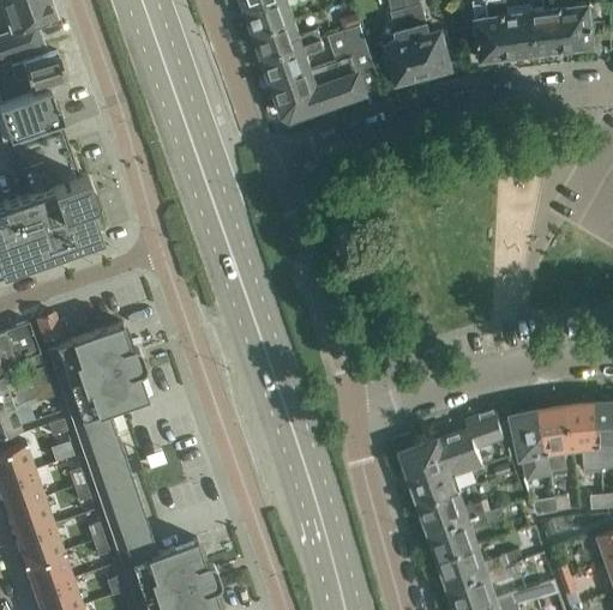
[(59,19),(52,0),(0,0),(12,35),(0,37),(0,64),(44,49),(37,26),(59,19)]
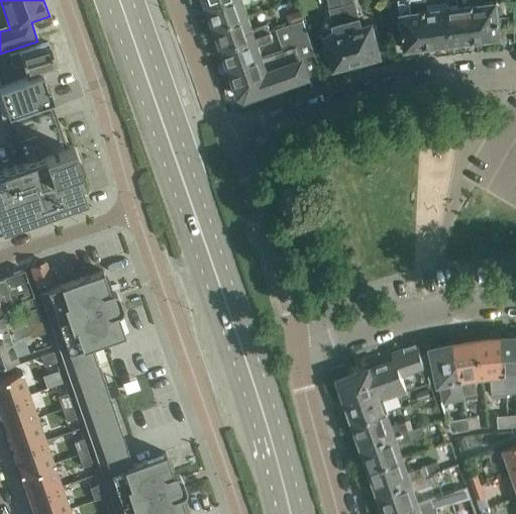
[(210,11),(241,0),(204,0),(206,1),(210,11)]
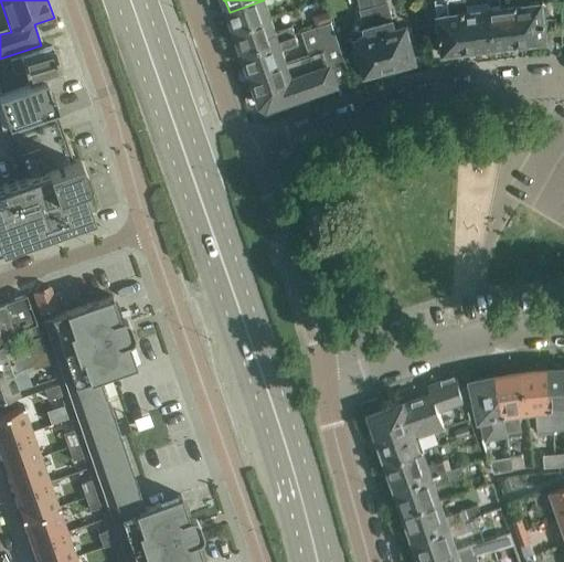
[(284,3),(283,0),(264,0),(230,12),(231,18),(230,21),(234,35),(273,22),(268,9),(284,3)]
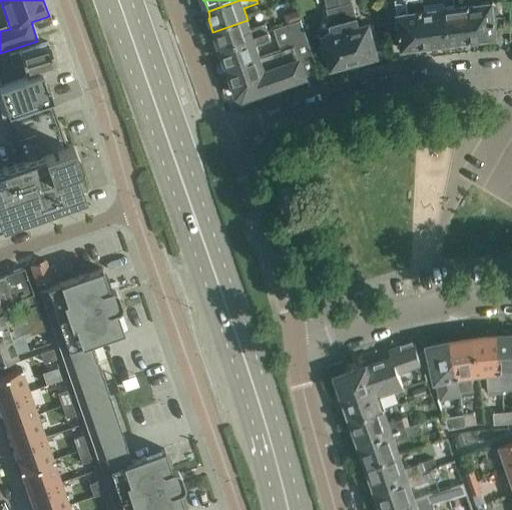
[(324,0),(325,2),(326,2),(328,11),(340,8),(338,0),(324,0)]
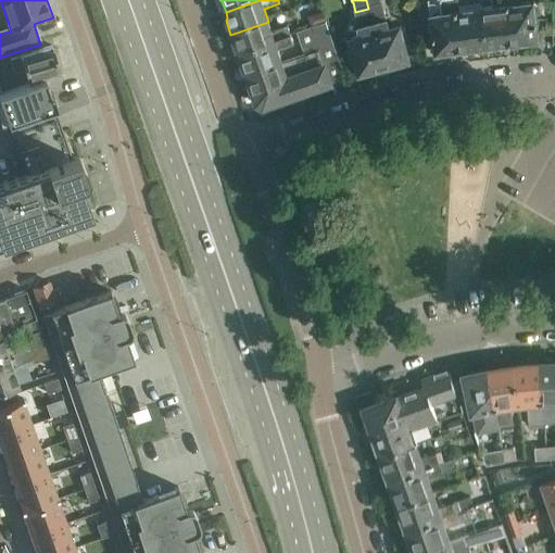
[(366,0),(368,9),(385,70),(395,66),(396,71),(408,67),(407,63),(410,63),(401,28),(390,32),(380,0),(366,0)]
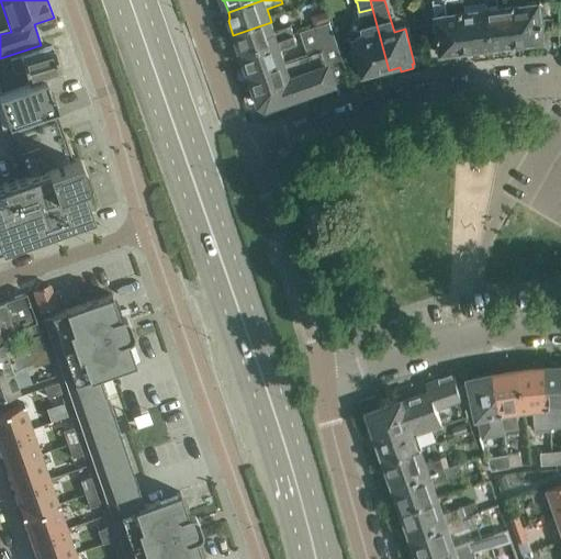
[(457,55),(467,54),(460,0),(434,0),(434,2),(440,57),(444,56),(447,58),(455,57),(457,55)]
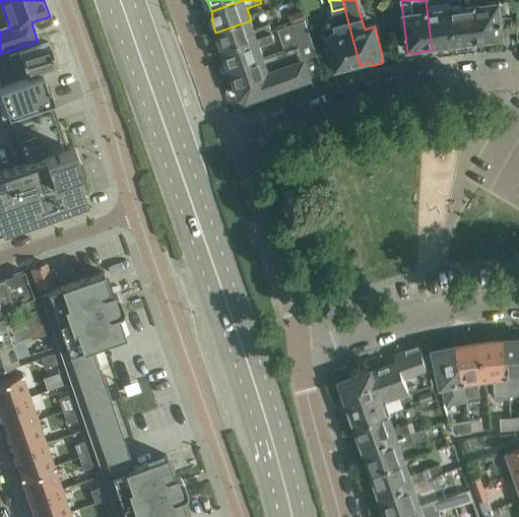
[(450,0),(426,0),(432,50),(443,48),(446,50),(453,49),(456,47),(451,10),(450,0)]
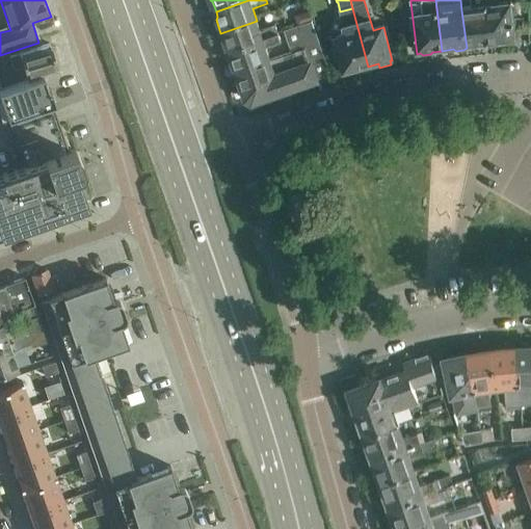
[(492,45),(485,0),(470,0),(472,8),(461,10),(467,48),(470,50),(477,49),(479,46),(492,45)]
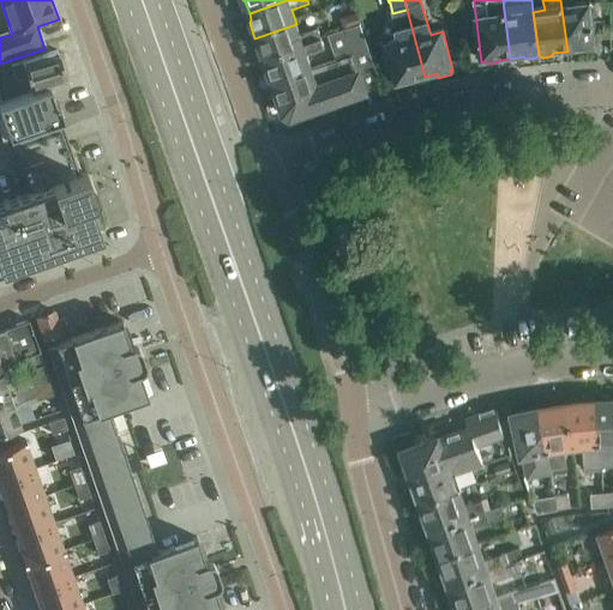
[(577,0),(560,0),(568,52),(578,50),(581,53),(590,52),(593,48),(596,48),(590,5),(578,6),(577,0)]
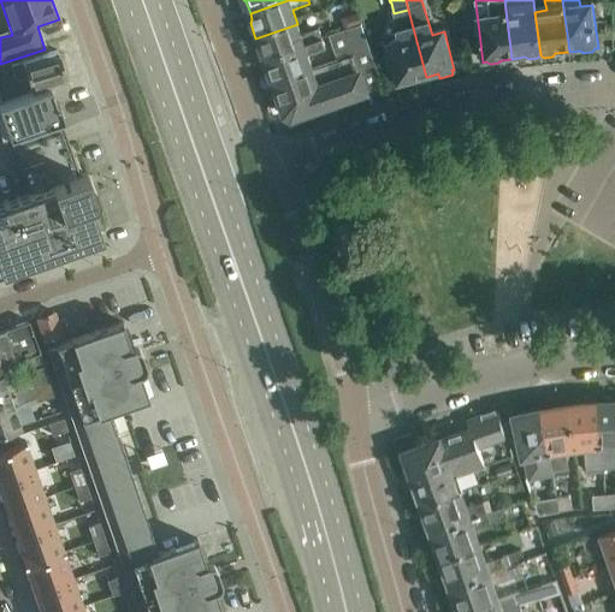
[(415,81),(426,77),(408,10),(394,13),(392,13),(401,42),(389,46),(398,84),(401,84),(402,88),(417,84),(415,81)]
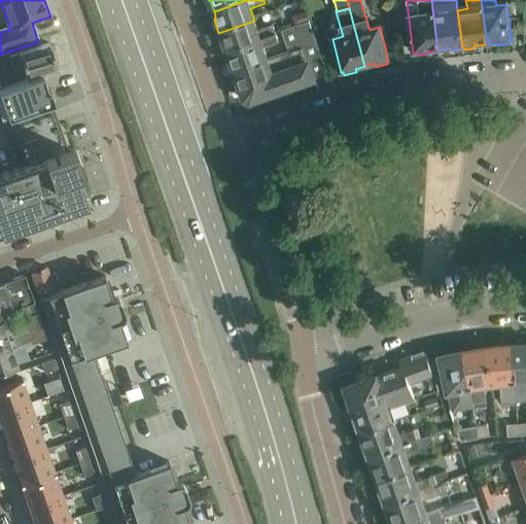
[(293,21),(296,28),(310,24),(306,14),(296,18),(293,21)]
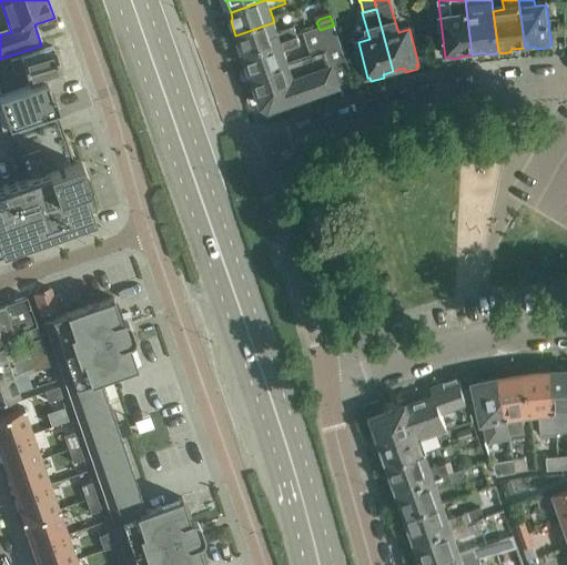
[(245,57),(297,38),(294,29),(279,34),(274,22),(235,36),(239,46),(243,47),(245,57)]
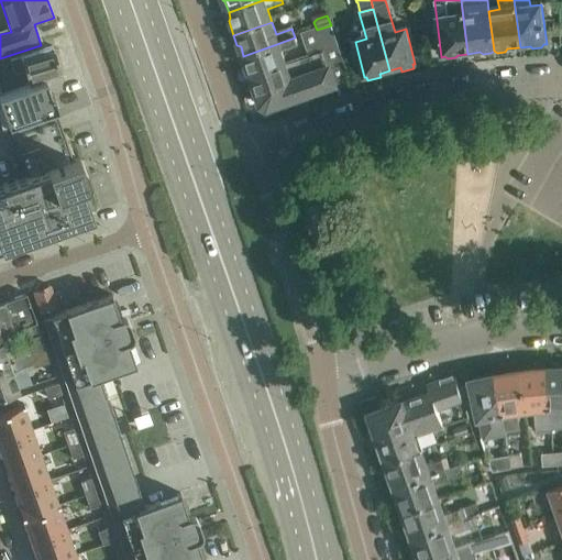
[(301,35),(309,57),(316,55),(321,70),(311,75),(318,92),(319,96),(351,85),(339,47),(331,25),(317,30),(308,33),(301,35)]
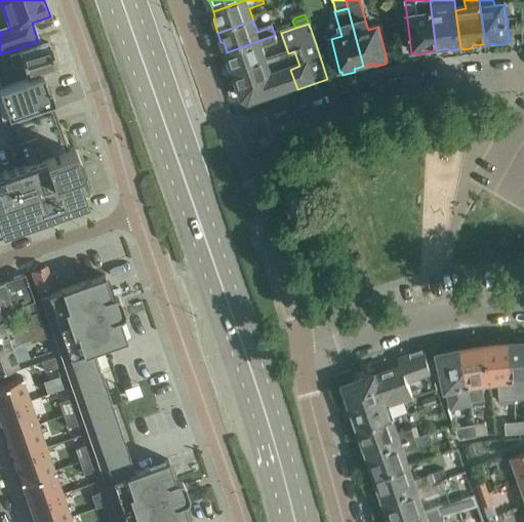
[(266,62),(268,62),(263,49),(278,44),(275,35),(227,52),(235,73),(266,62)]
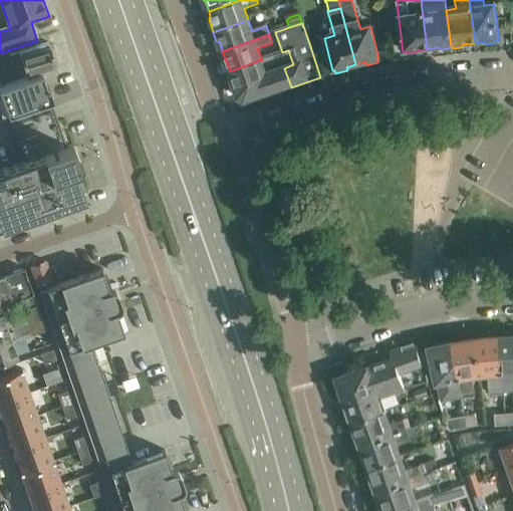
[(49,44),(9,57),(13,69),(13,68),(23,65),(27,77),(56,68),(49,44)]
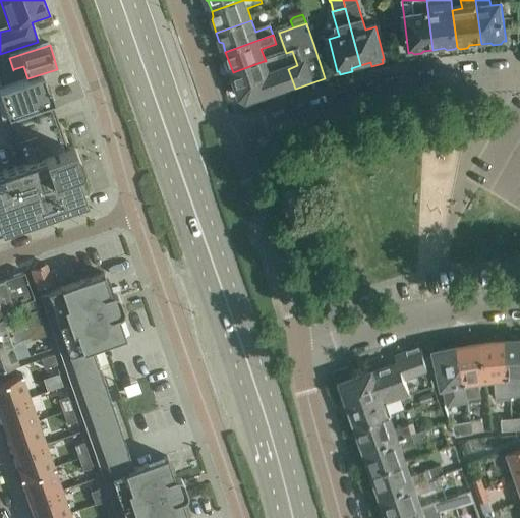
[(264,61),(233,72),(242,99),(247,102),(294,85),(288,69),(297,65),(292,51),(286,53),(266,61),(264,61)]
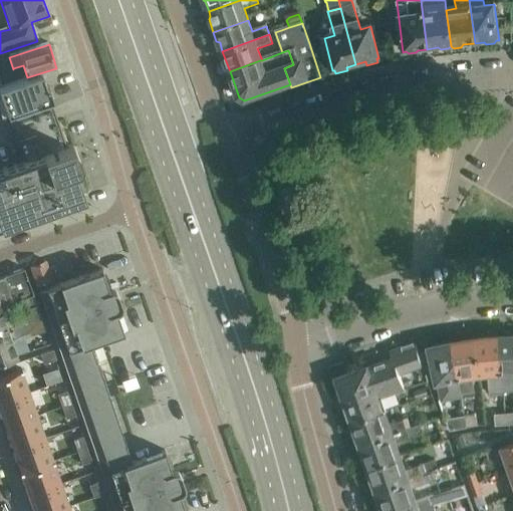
[(8,117),(40,106),(53,101),(53,100),(49,88),(47,89),(42,75),(0,89),(0,95),(7,115),(7,116),(8,117)]
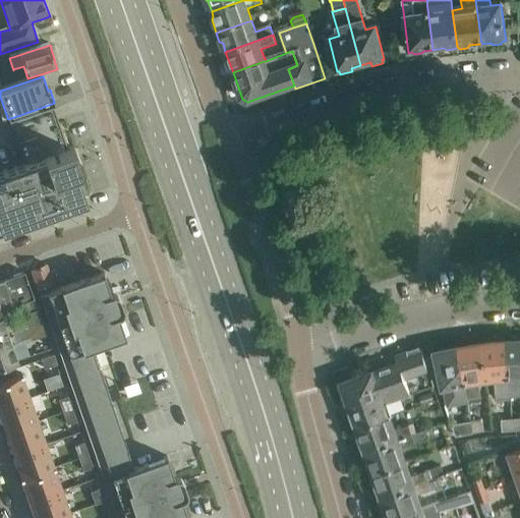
[(54,109),(10,124),(24,166),(0,174),(0,238),(47,223),(45,216),(87,202),(76,173),(77,172),(78,172),(79,171),(80,170),(80,169),(81,167),(81,166),(81,165),(81,164),(77,155),(77,153),(76,153),(76,152),(75,151),(74,150),(72,150),(69,150),(68,150),(54,109)]
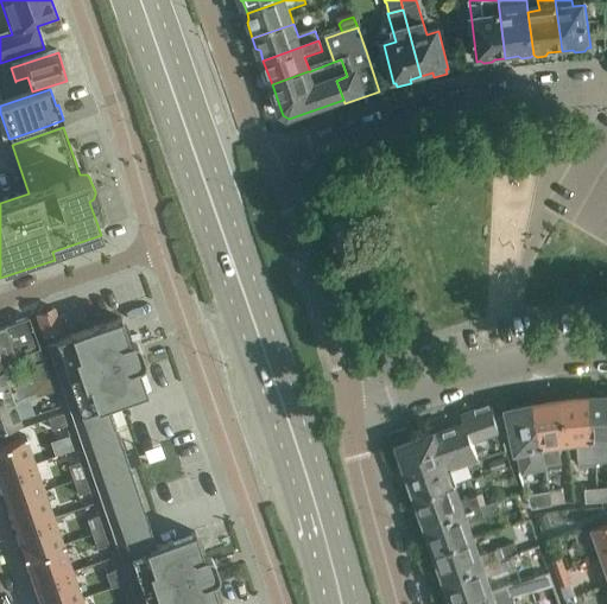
[(54,310),(37,317),(44,339),(62,334),(54,310)]
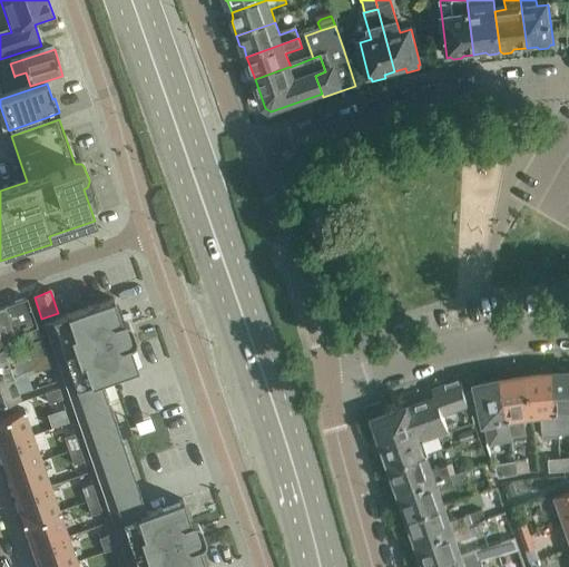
[(27,301),(0,310),(0,342),(0,343),(18,336),(20,344),(40,338),(27,301)]
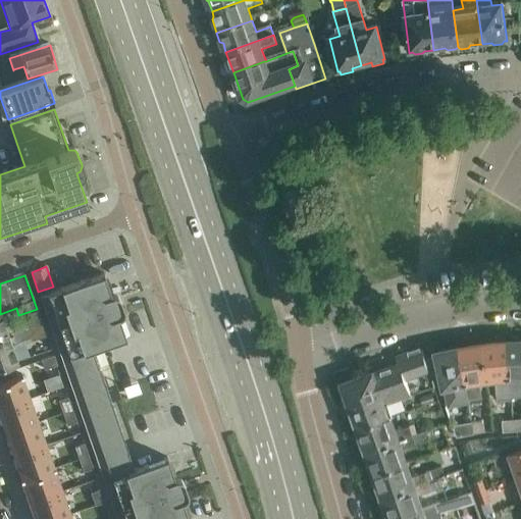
[(83,422),(114,412),(94,352),(126,341),(119,319),(120,319),(121,318),(122,318),(122,317),(123,316),(123,315),(124,314),(124,313),(124,312),(123,311),(120,302),(120,301),(119,300),(119,299),(118,298),(117,297),(116,297),(115,297),(113,296),(112,297),(111,297),(104,275),(40,298),(83,422)]
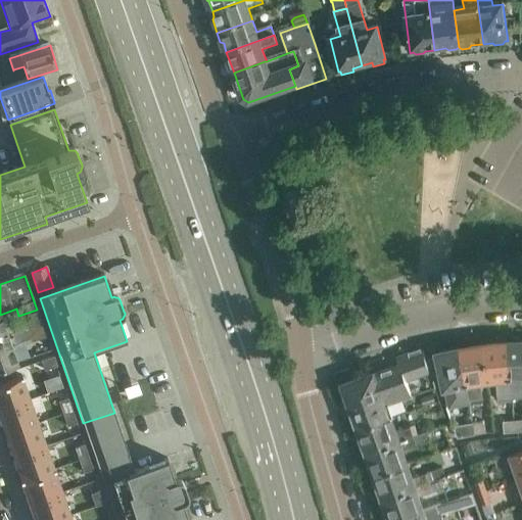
[(0,315),(0,314),(0,341),(9,338),(29,332),(44,327),(39,314),(38,314),(25,319),(26,323),(6,330),(0,315)]
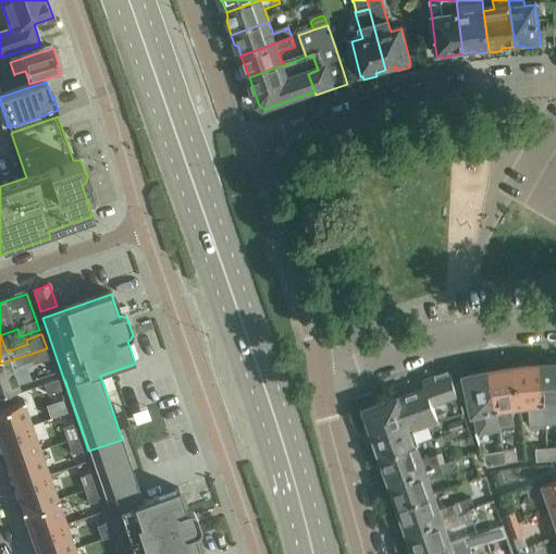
[(10,360),(0,364),(0,394),(20,388),(13,369),(34,361),(35,366),(51,360),(47,348),(31,354),(10,360)]
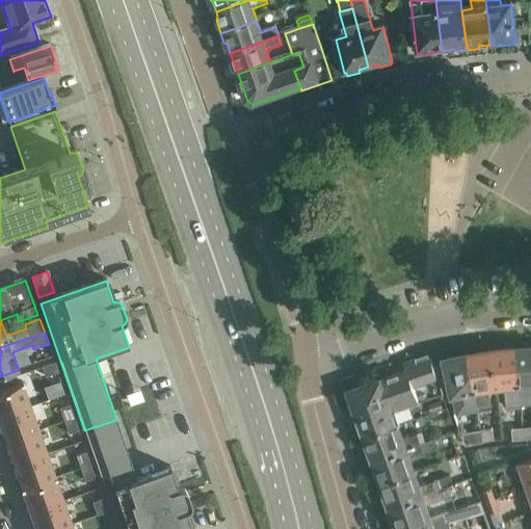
[(530,349),(518,350),(523,406),(530,404),(530,349)]
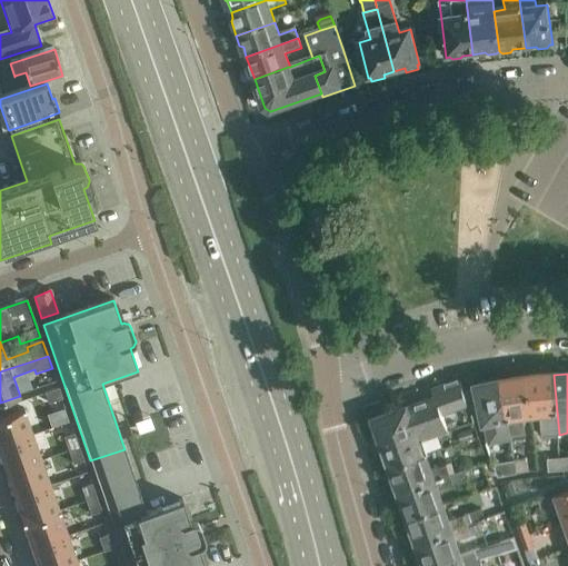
[(554,375),(527,378),(532,415),(542,414),(544,446),(559,446),(559,435),(554,375)]
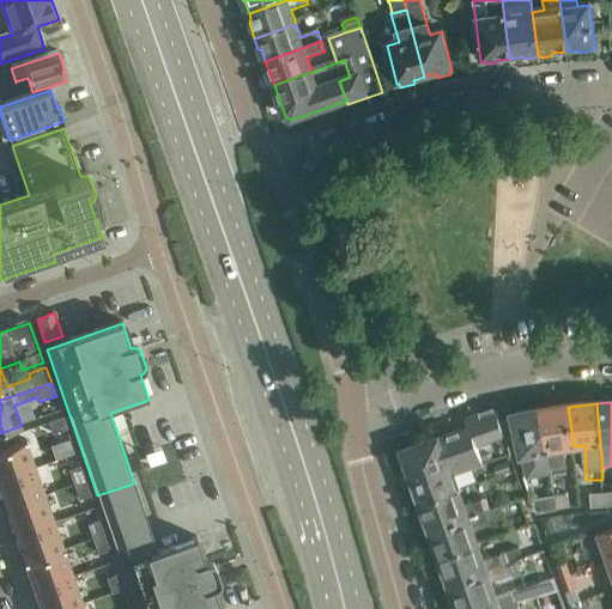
[(539,410),(550,473),(551,475),(567,473),(563,449),(574,446),(568,407),(539,410)]
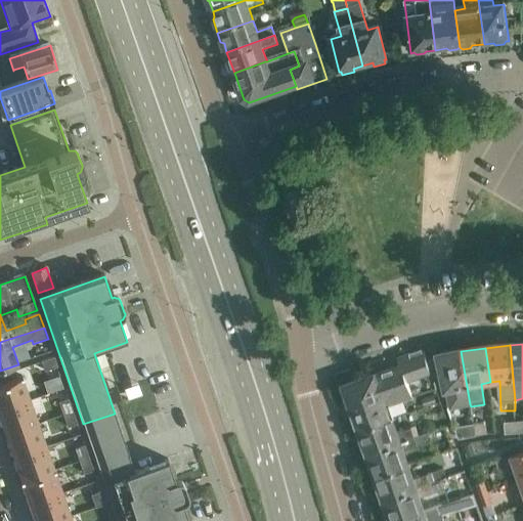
[(431,375),(423,351),(397,360),(400,367),(344,387),(352,409),(409,389),(407,383),(431,375)]
